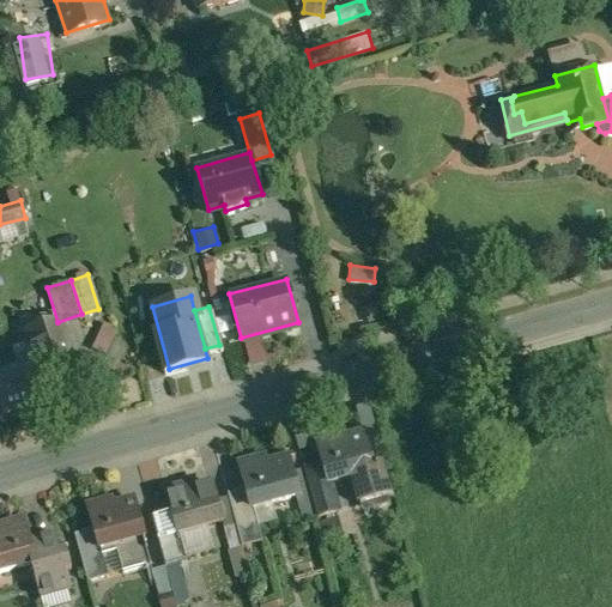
[(110,351),(122,327),(109,320),(97,345),(110,351)]
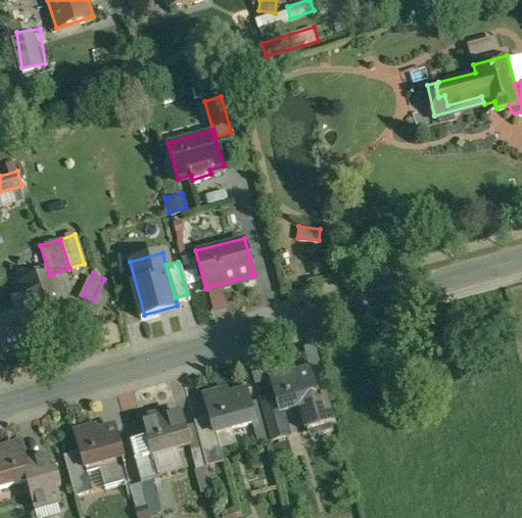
[(52,282),(29,289),(34,308),(57,300),(52,282)]
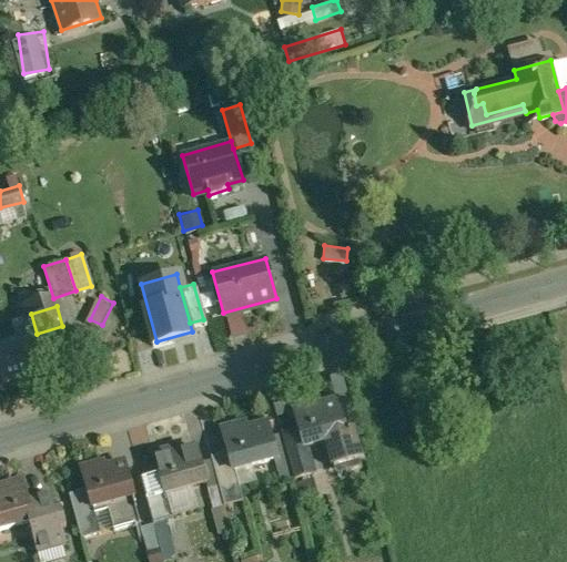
[(37,334),(0,345),(0,371),(2,379),(76,357),(66,325),(62,326),(37,334)]
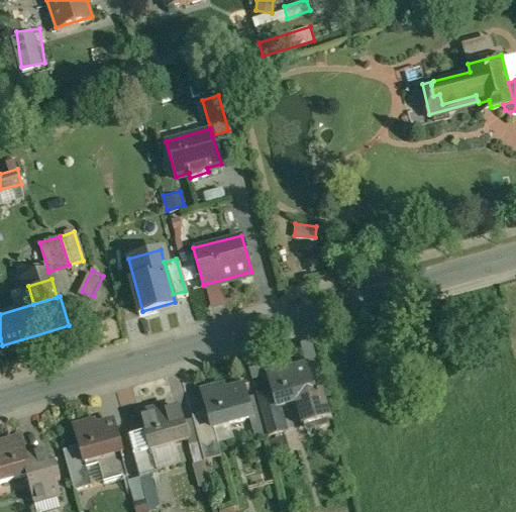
[(316,360),(310,338),(301,340),(306,361),(307,363),(316,360)]
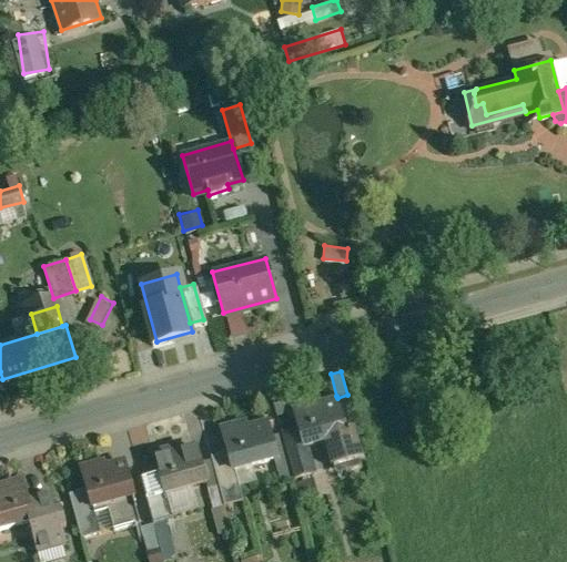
[(267,386),(280,428),(296,423),(292,407),(285,381),(267,386)]
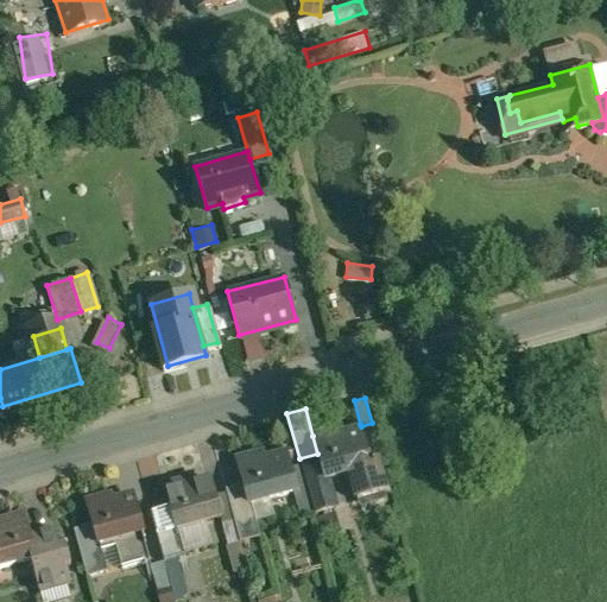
[(356,428),(318,438),(317,435),(313,436),(317,454),(323,474),(327,473),(348,467),(355,494),(384,486),(375,454),(368,456),(361,426),(360,424),(355,425),(356,428)]
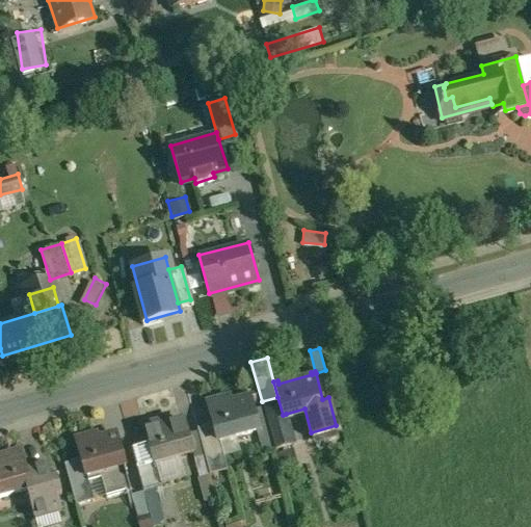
[(249,395),(209,406),(213,421),(217,438),(219,438),(257,427),(257,428),(258,428),(249,395)]
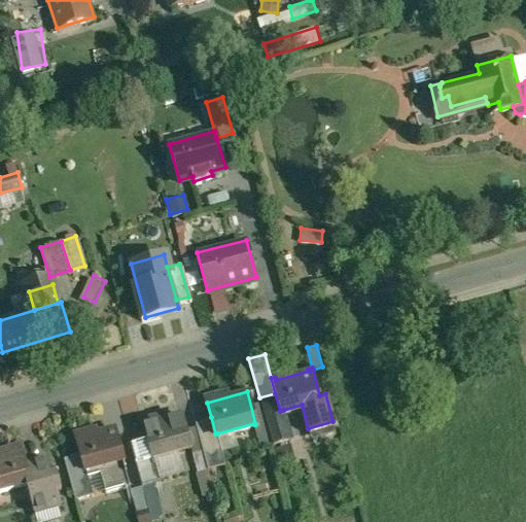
[(275,393),(259,397),(272,446),(284,442),(282,433),(289,431),(283,410),(280,411),(275,393)]
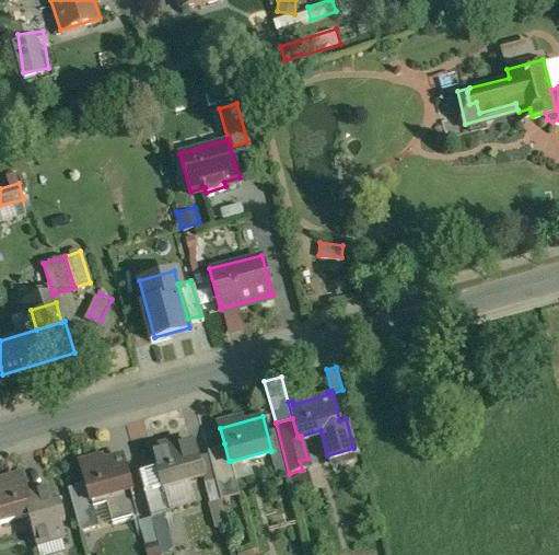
[(194,439),(151,451),(155,466),(161,486),(163,485),(204,474),(194,439)]
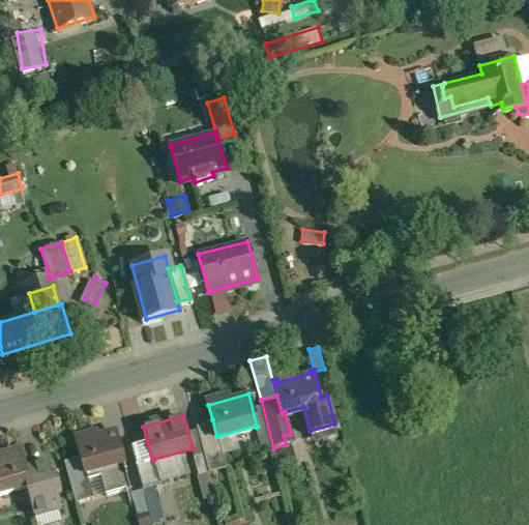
[(212,419),(196,424),(208,464),(225,460),(218,436),(216,436),(212,419)]
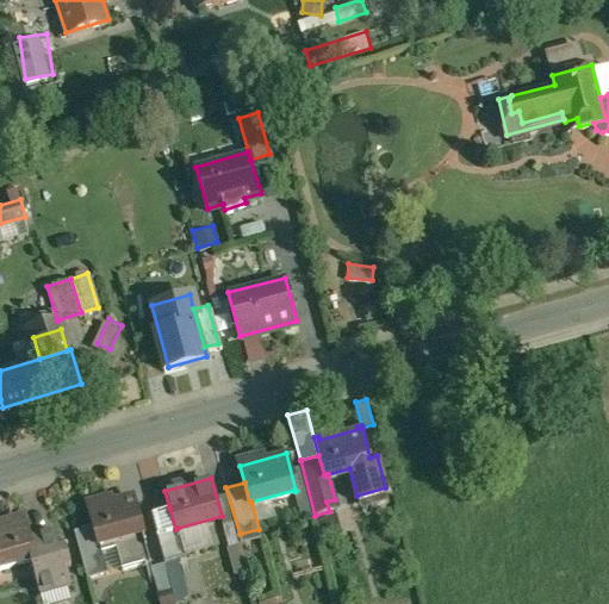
[(134,494),(87,506),(92,524),(97,543),(100,543),(101,550),(116,546),(122,567),(149,560),(142,531),(143,531),(134,494)]
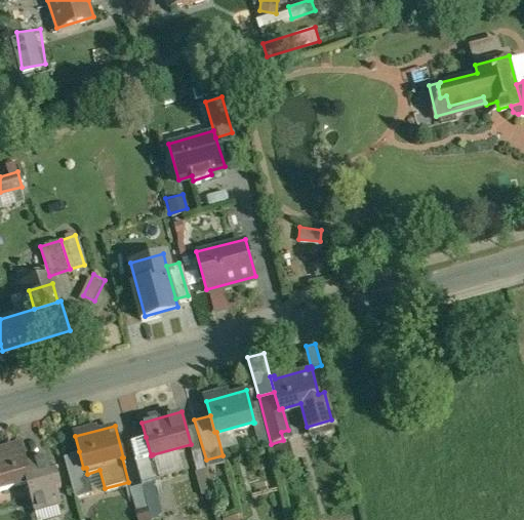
[(146,437),(130,442),(140,482),(152,479),(159,477),(153,454),(151,455),(146,437)]
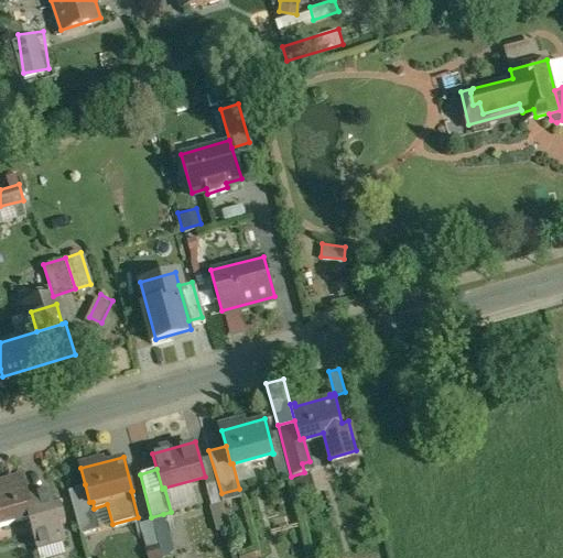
[(23,480),(0,487),(0,523),(28,515),(33,514),(29,495),(23,480)]
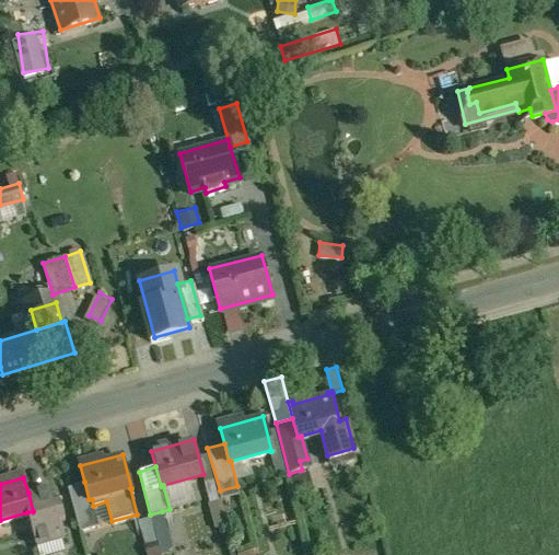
[(84,482),(68,486),(79,529),(99,524),(93,506),(92,499),(89,499),(84,482)]
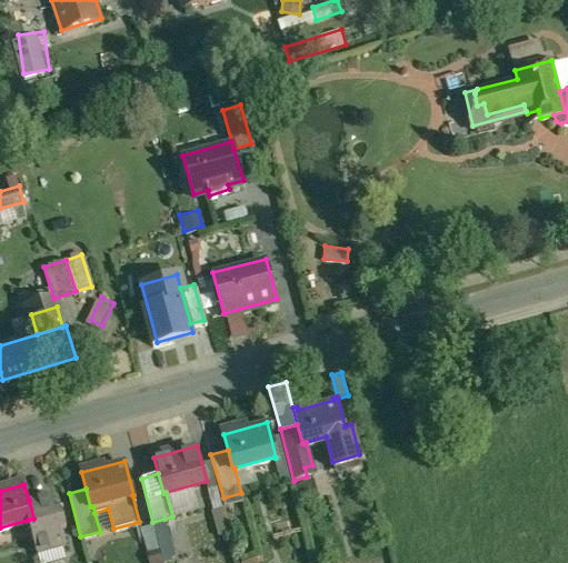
[(51,494),(29,500),(33,519),(28,520),(37,551),(65,543),(60,525),(65,524),(59,503),(55,504),(51,494)]
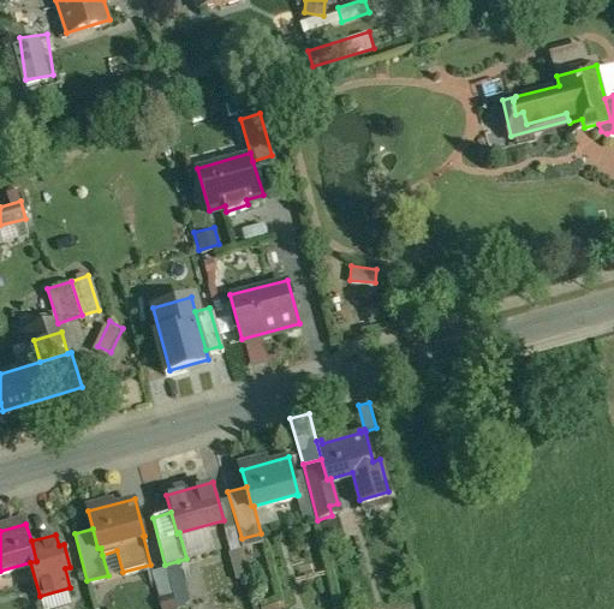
[(178,561),(165,565),(172,591),(177,605),(190,602),(178,561)]
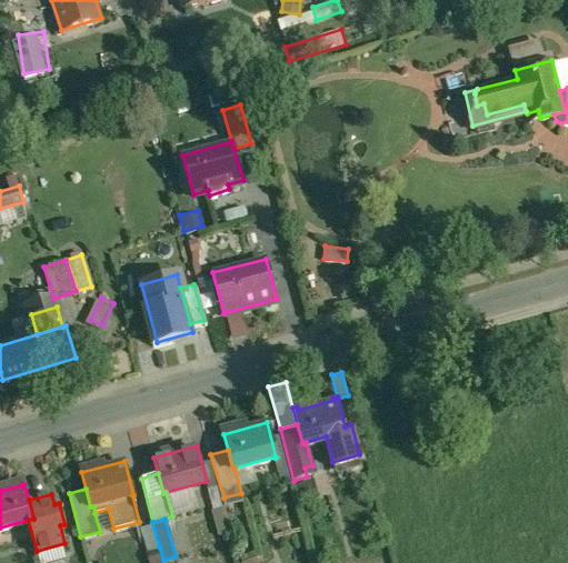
[(159,546),(152,522),(140,526),(147,550),(159,546)]
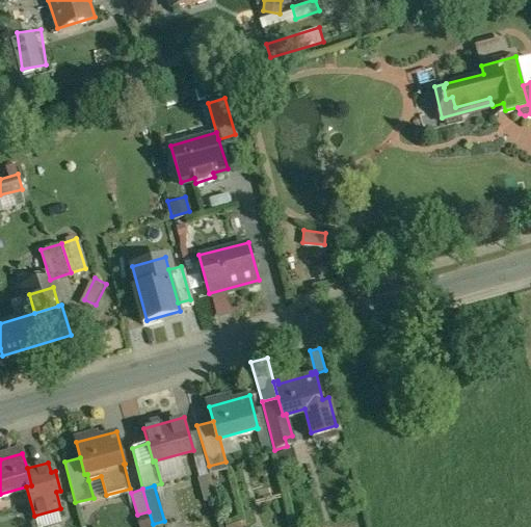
[(149,511),(137,515),(140,526),(142,526),(153,524),(149,511)]
